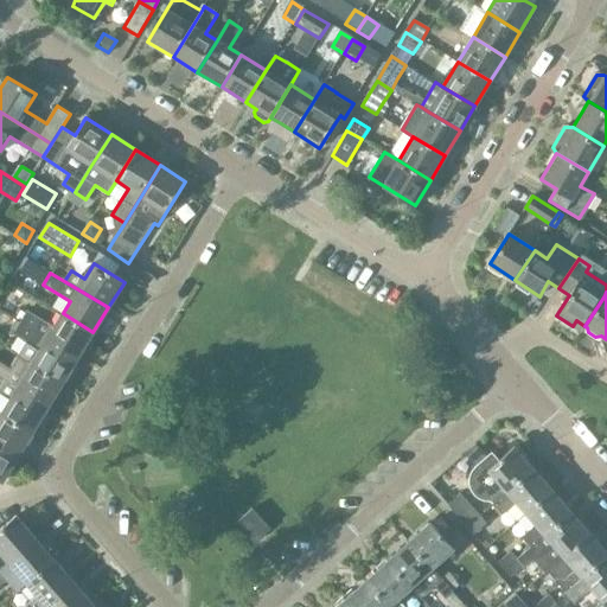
[(26,311),(20,321),(78,357),(93,332),(63,313),(55,327),(26,311)]
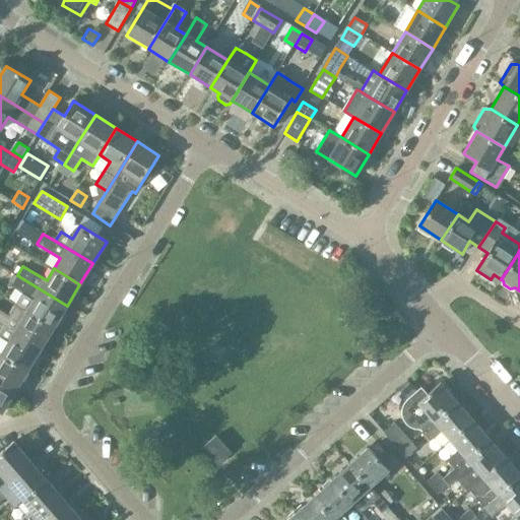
[(22,294),(16,304),(54,327),(67,306),(17,275),(11,286),(22,294)]
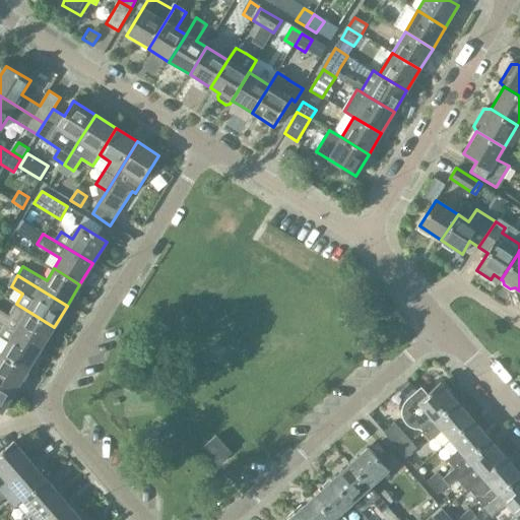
[(0,323),(41,348),(54,327),(16,304),(8,316),(0,311),(0,323)]
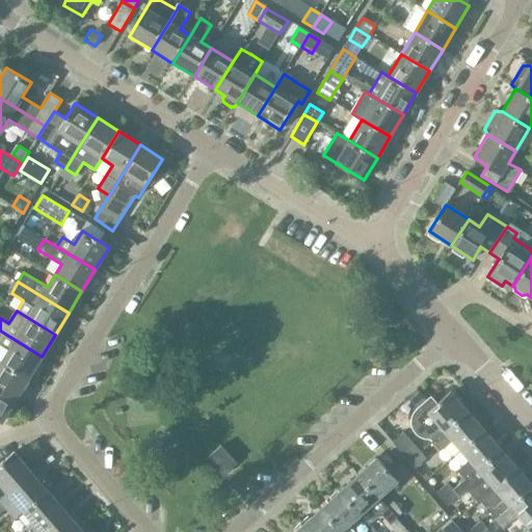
[(0,344),(8,350),(1,362),(28,378),(42,356),(0,330),(0,344)]
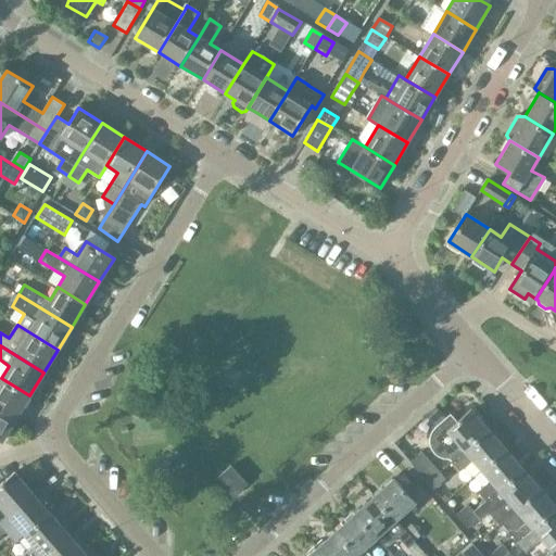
[(0,408),(15,418),(29,395),(1,378),(0,380),(0,408)]
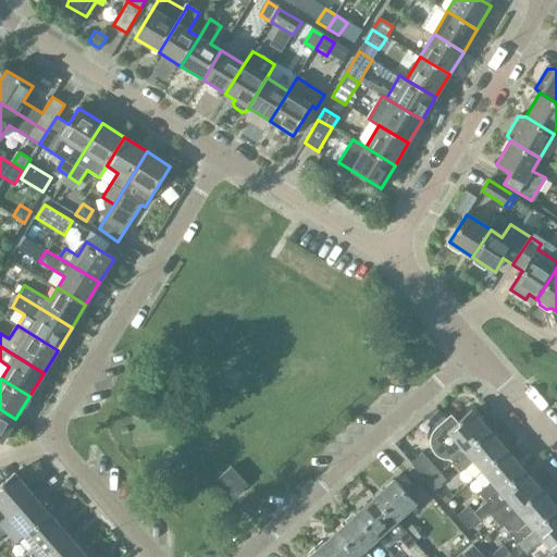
[(0,442),(1,442),(15,419),(0,409),(0,442)]
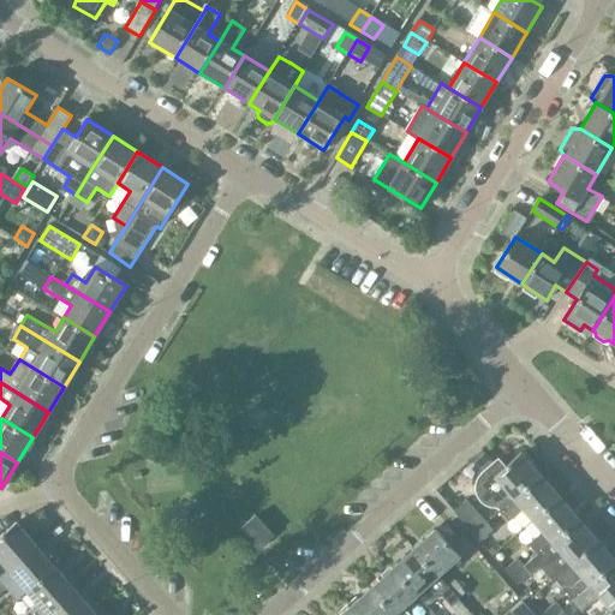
[(500,512),(542,476),(523,454),(506,467),(499,460),(483,473),(485,476),(483,479),(482,481),(481,482),(481,484),(479,487),(479,489),(479,490),(479,493),(481,494),(481,495),(482,496),(483,499),(484,500),(487,502),(488,503),(491,505),(494,505),(500,512)]
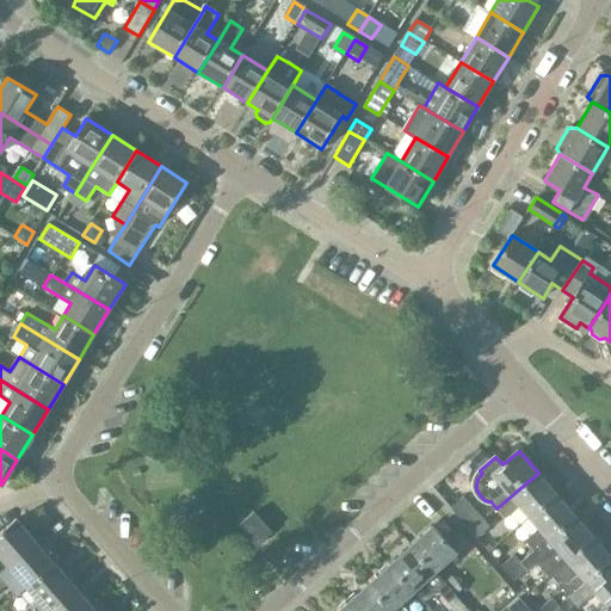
[(530,517),(557,494),(538,473),(497,508),(506,519),(520,506),(530,517)]
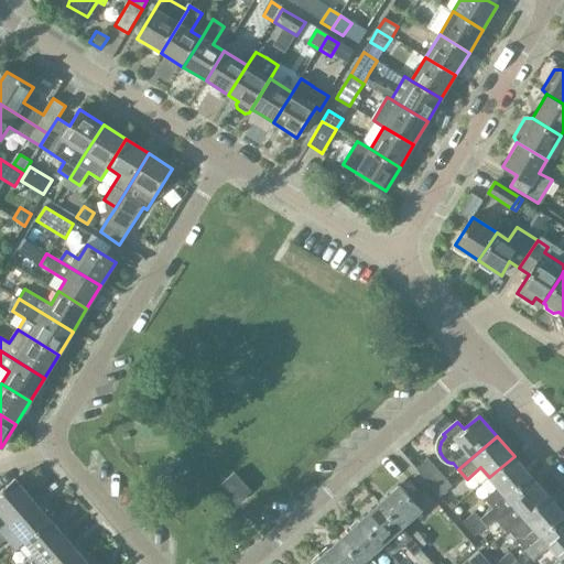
[(494,509),(531,476),(514,456),(489,477),(499,488),(486,500),(492,508),(494,509)]
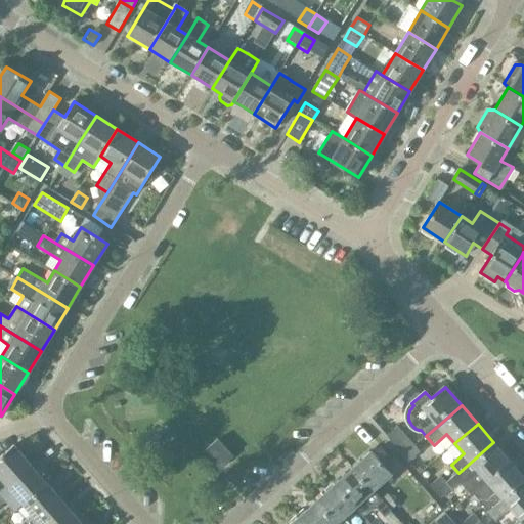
[(387,436),(403,455),(415,445),(398,427),(387,436)]
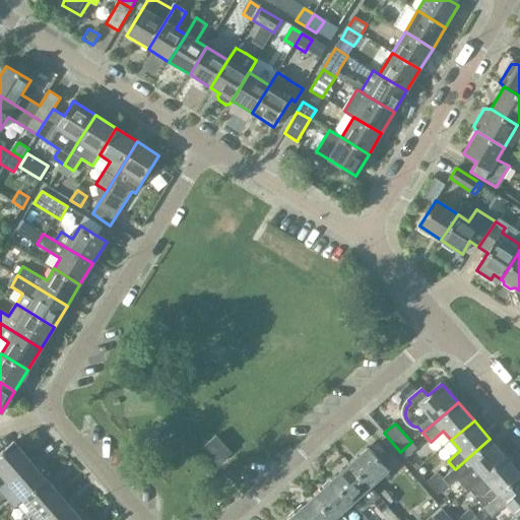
[(214,436),(204,445),(216,459),(213,461),(217,465),(230,453),(214,436)]
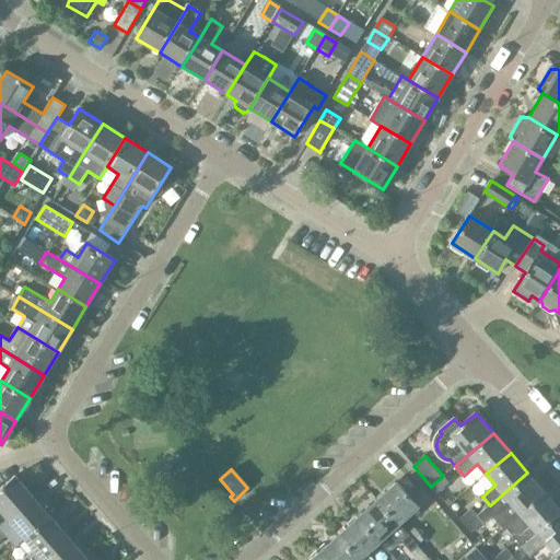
[(503,528),(505,526),(545,492),(527,473),(490,505),(489,504),(477,515),(465,525),(471,532),(491,514),(503,528)]
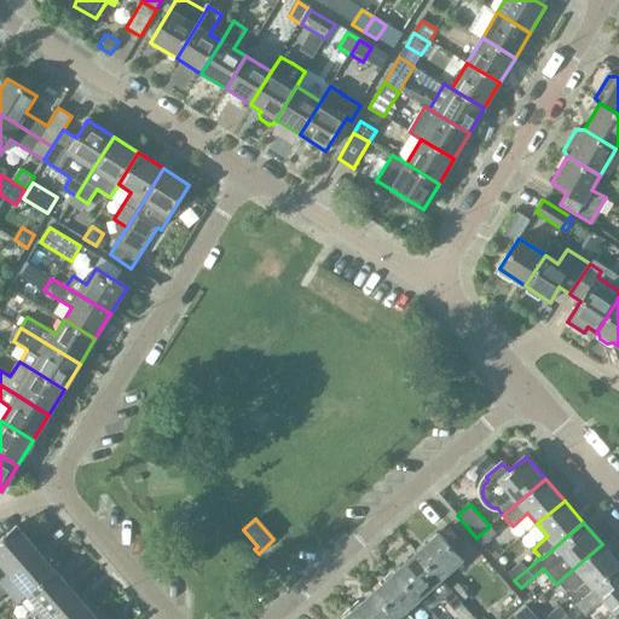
[(0,579),(9,572),(36,549),(16,526),(0,538),(0,579)]
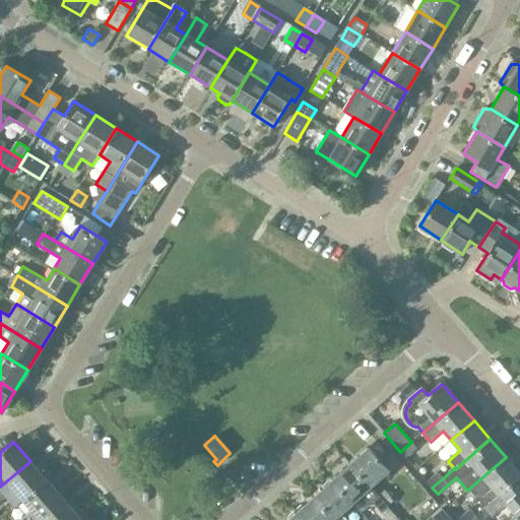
[(411,442),(400,452),(405,457),(416,448),(411,442)]
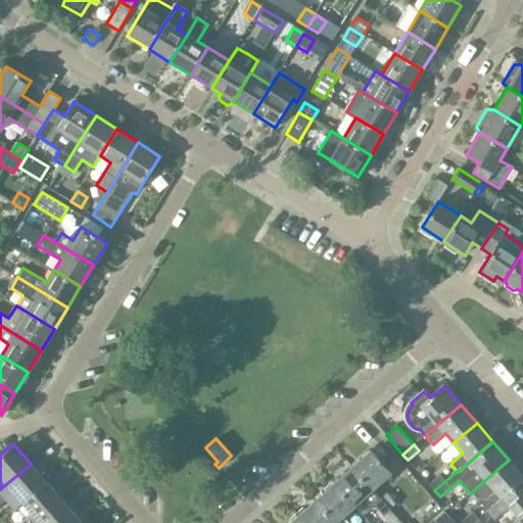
[(370,450),(350,467),(371,489),(399,464),(388,453),(379,461),(370,450)]
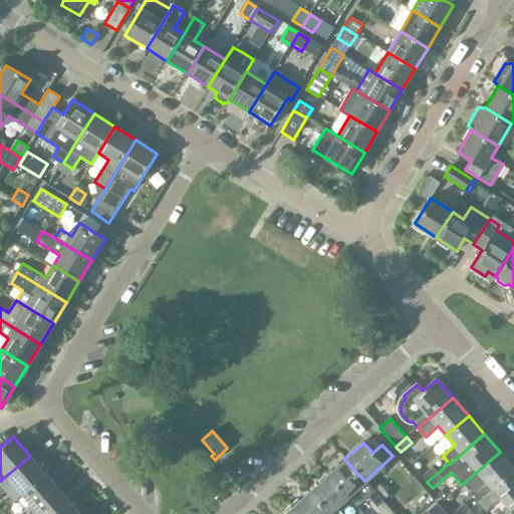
[(464,483),(479,501),(513,471),(513,468),(500,452),(464,483)]
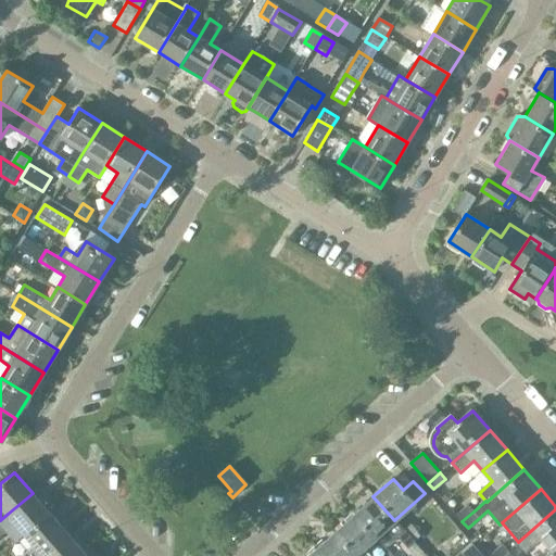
[(8,514),(25,534),(50,513),(33,493),(8,514)]
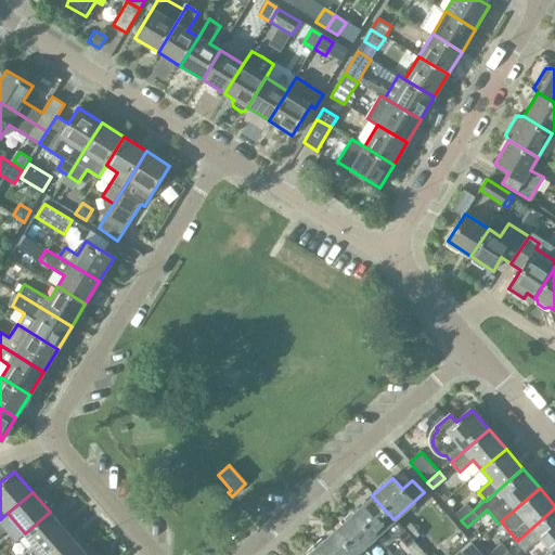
[(352,513),(374,537),(384,546),(397,534),(407,546),(413,540),(402,529),(394,519),(372,495),(352,513)]
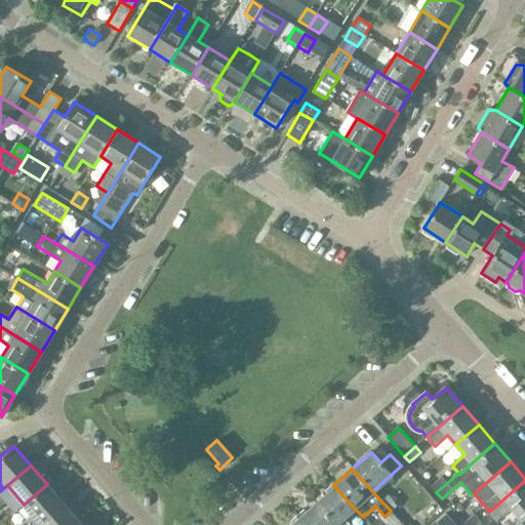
[(431,486),(436,492),(447,483),(442,476),(431,486)]
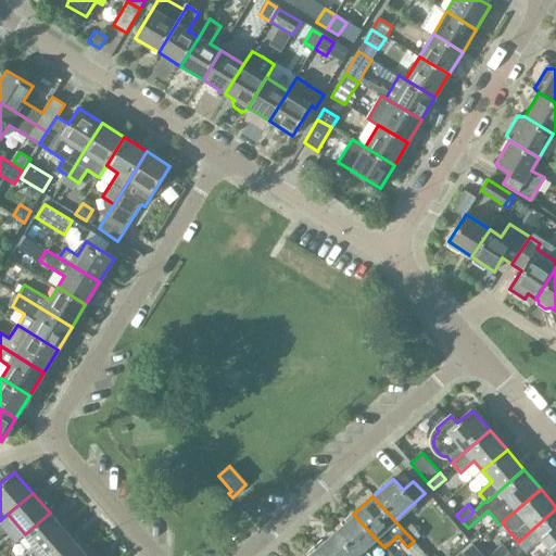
[(555,509),(518,542),(527,552),(541,539),(551,548),(555,543),(555,509)]
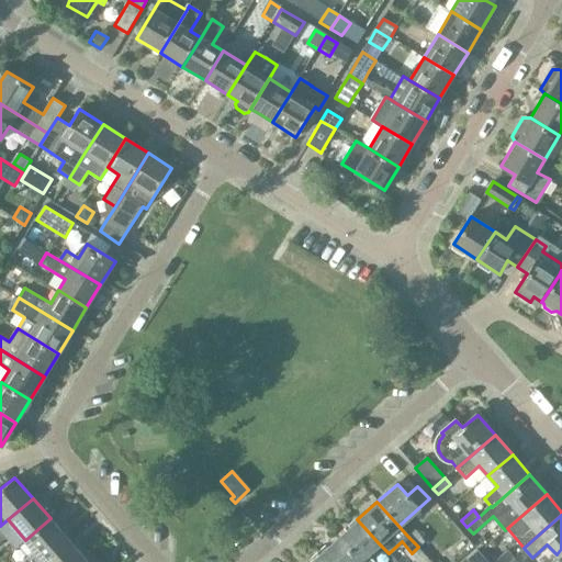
[(22,561),(41,561),(43,560),(68,539),(51,518),(25,540),(35,551),(22,561)]
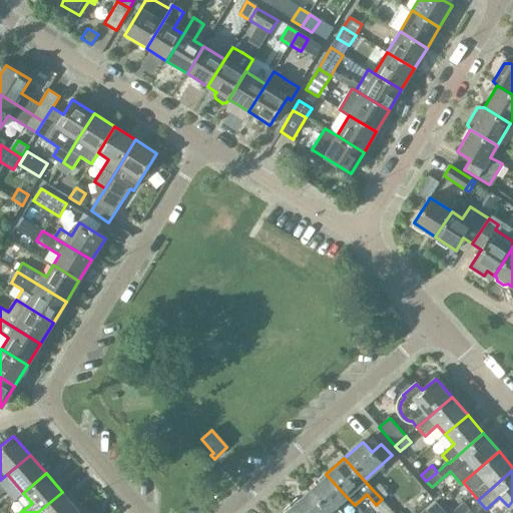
[(326,474),(309,490),(328,512),(329,512),(330,512),(341,512),(335,506),(346,496),(326,474)]
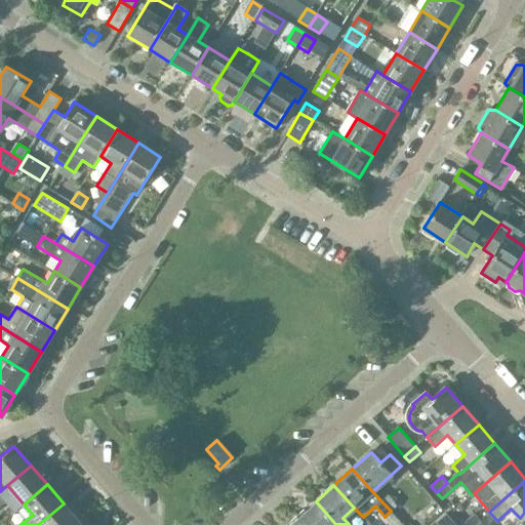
[(380,500),(391,511),(397,506),(388,494),(380,500)]
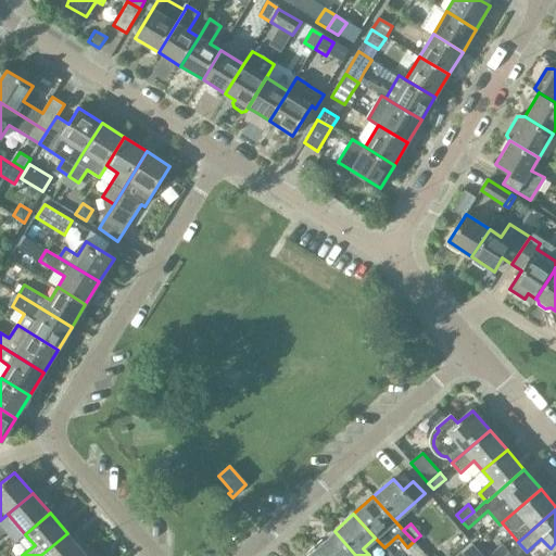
[(319,539),(313,546),(321,555),(354,555),(355,555),(335,531),(324,541),(321,540),(319,539)]
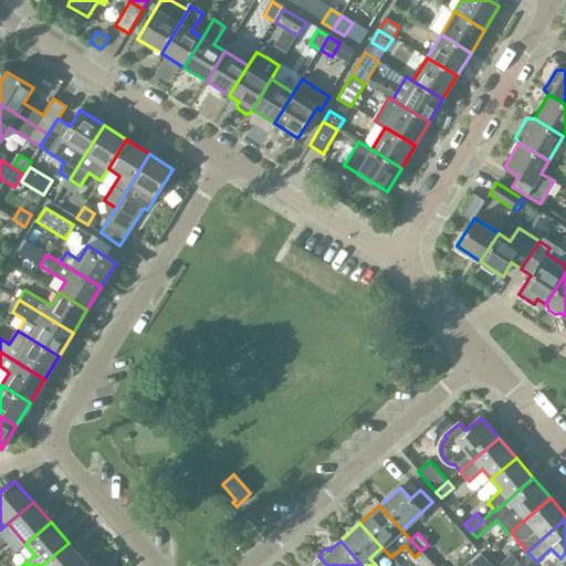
[(43,564),(44,565),(82,565),(86,563),(69,543),(43,564)]
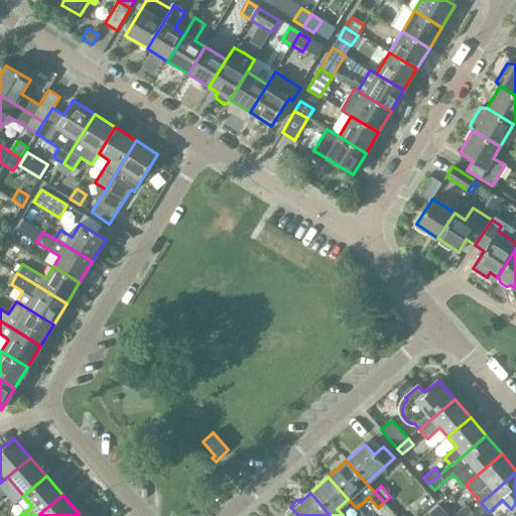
[(457,514),(458,515),(466,515),(473,511),(467,504),(457,514)]
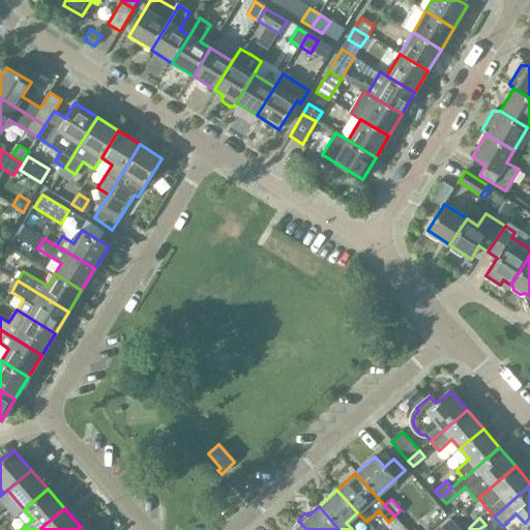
[(306,529),(298,521),(291,527),(291,529),(292,529),(306,529)]
